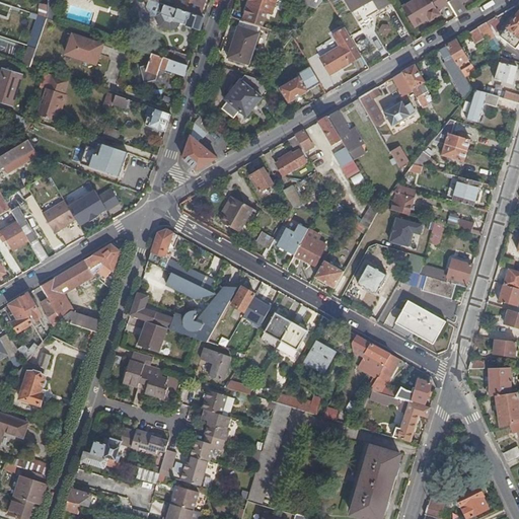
[(199,30),(204,17),(200,16),(180,9),(172,7),(152,0),(148,0),(145,9),(149,17),(156,20),(161,29),(170,32),(178,28),(180,23),(199,30)]
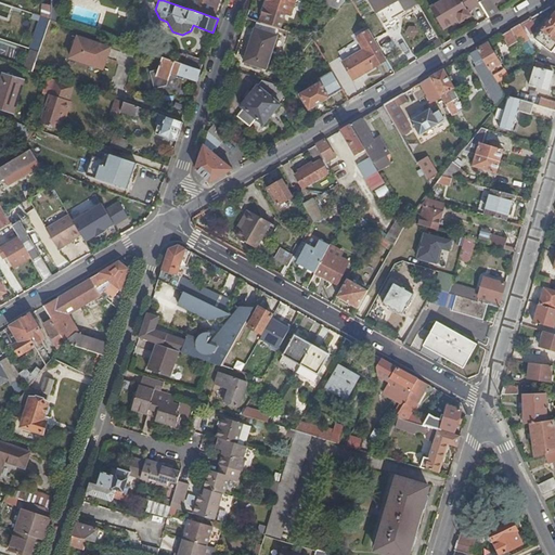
[(185,0),(184,8),(193,10),(195,2),(190,0),(185,0)]
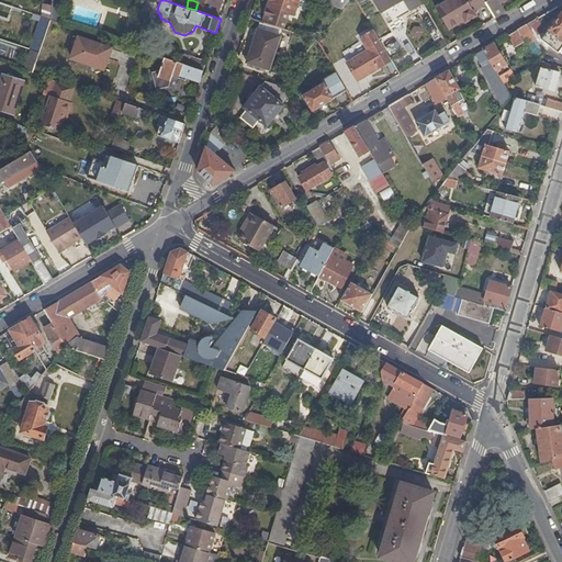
[(217,4),(218,0),(198,0),(198,2),(195,10),(216,18),(220,6),(217,4)]
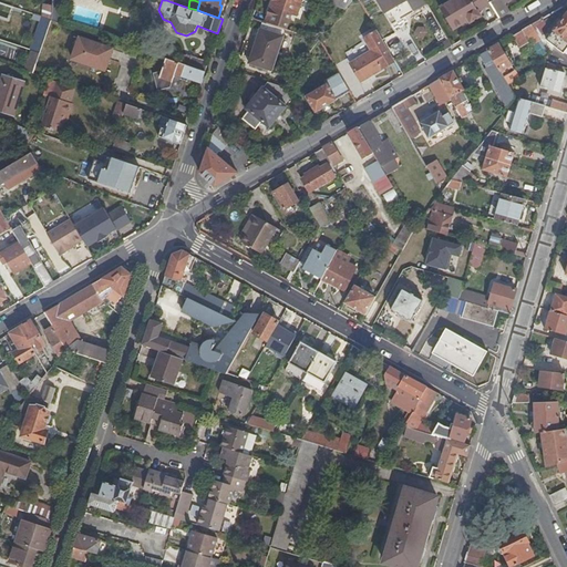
[(297,17),(301,0),(270,0),(264,23),(287,31),(291,14),(297,17)]
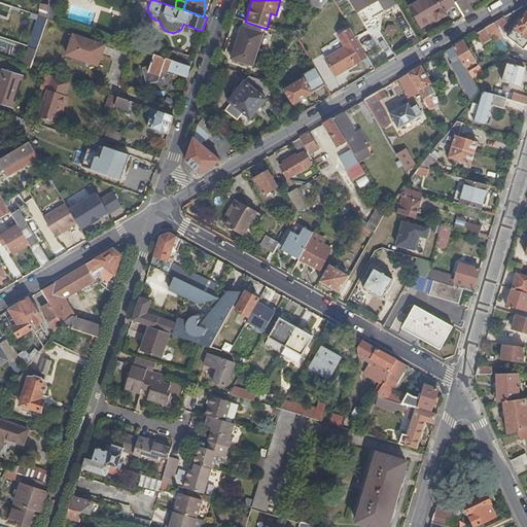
[(319,9),(326,0),(308,0),(307,3),(319,9)]
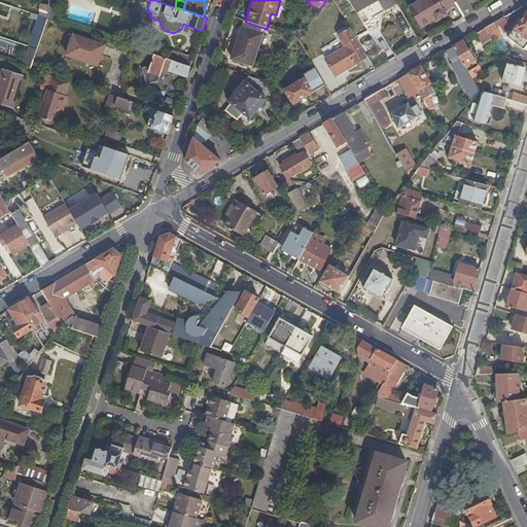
[(350,0),(357,12),(378,0),(377,0),(350,0)]
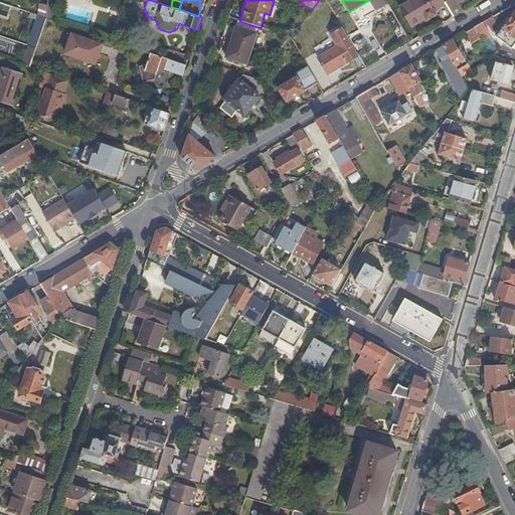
[(446,3),(443,0),(407,0),(396,7),(407,27),(418,21),(417,19),(422,17),(422,19),(423,21),(435,15),(432,11),(446,3)]
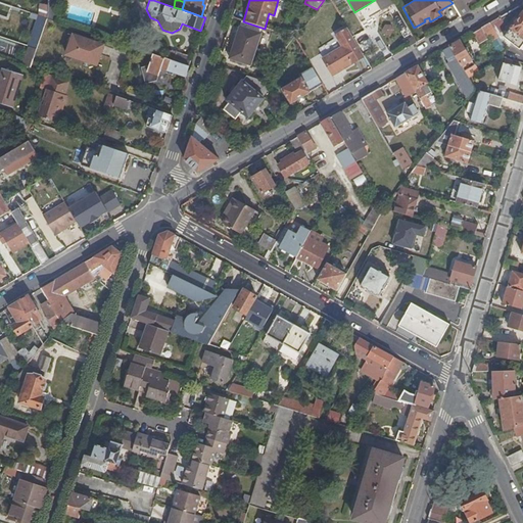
[(461,16),(470,11),(465,1),(466,0),(449,0),(453,3),(461,16)]
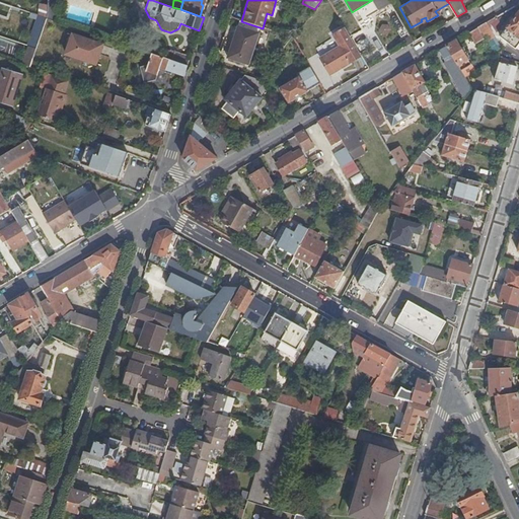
[(47,18),(48,4),(40,2),(39,15),(40,15),(47,18)]
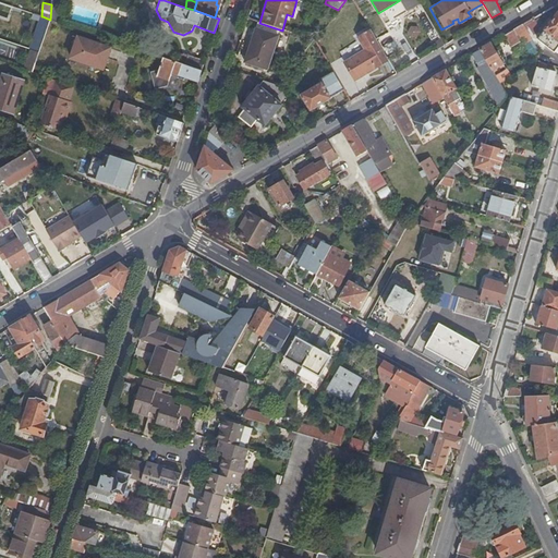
[(557,11),(536,39),(554,52),(557,46),(557,11)]
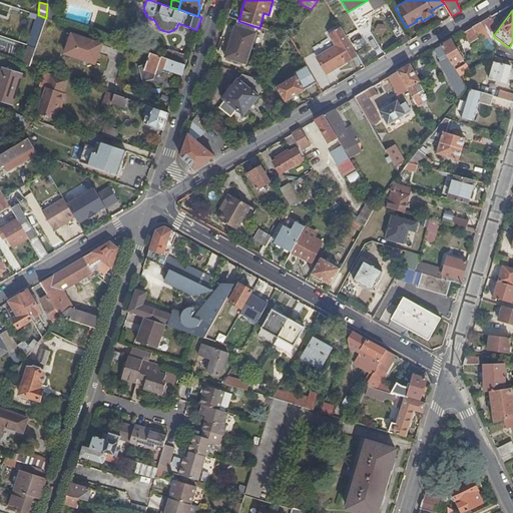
[(41,34),(46,18),(39,15),(38,19),(34,31),(41,34)]
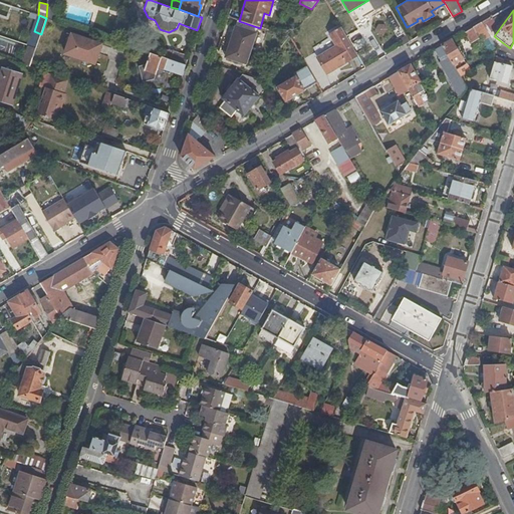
[(493,23),(490,17),(472,27),(479,39),(482,44),(490,39),(484,28),(493,23)]
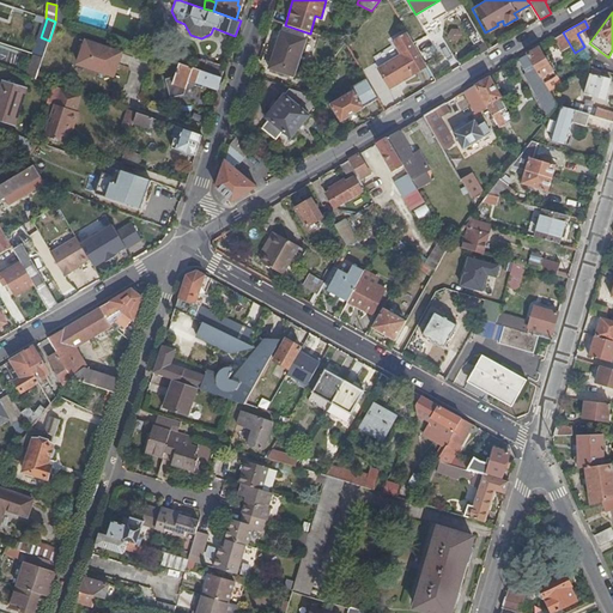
[(49,72),(65,24),(55,22),(49,41),(43,59),(40,70),(49,72)]
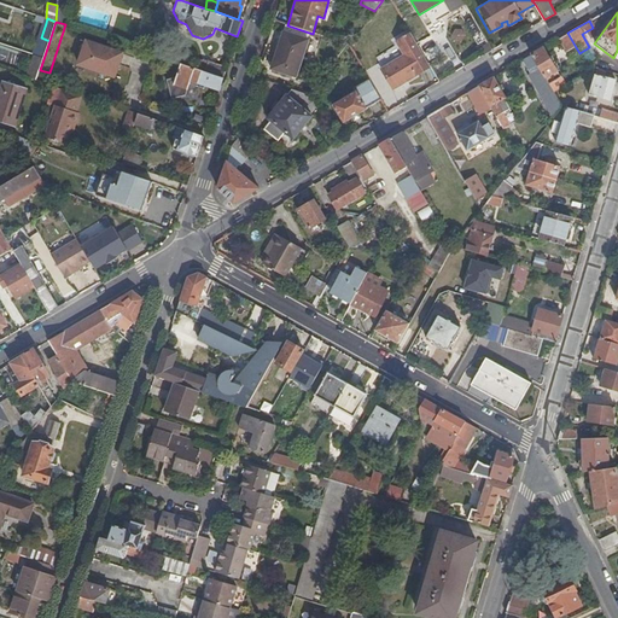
[(283,52),(275,70),(296,77),(308,40),(285,31),(278,51),(283,52)]
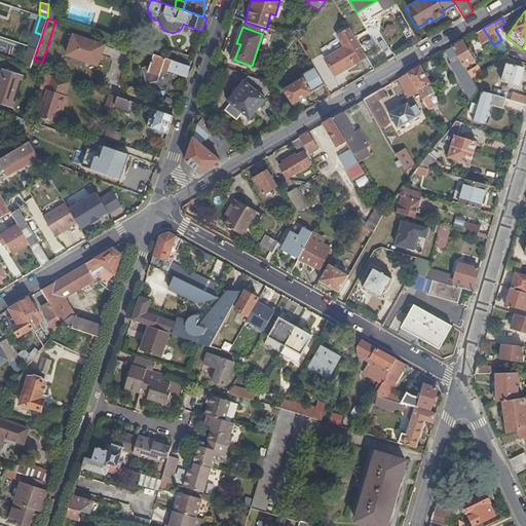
[(366,58),(357,40),(348,28),(336,36),(343,48),(325,59),(335,76),(366,58)]
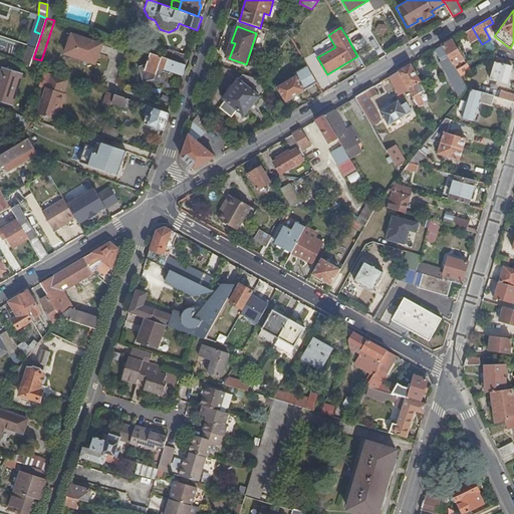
[(472,27),(464,32),(471,44),(479,39),(472,27)]
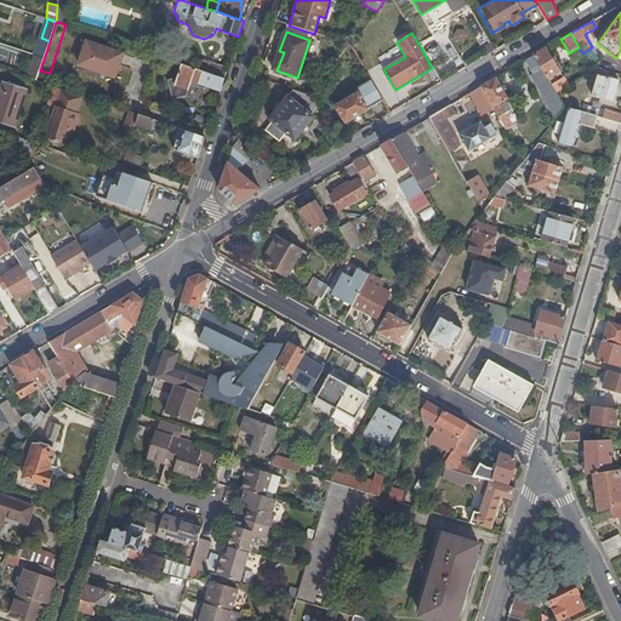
[(80,64),(121,78),(131,50),(90,36),(80,64)]
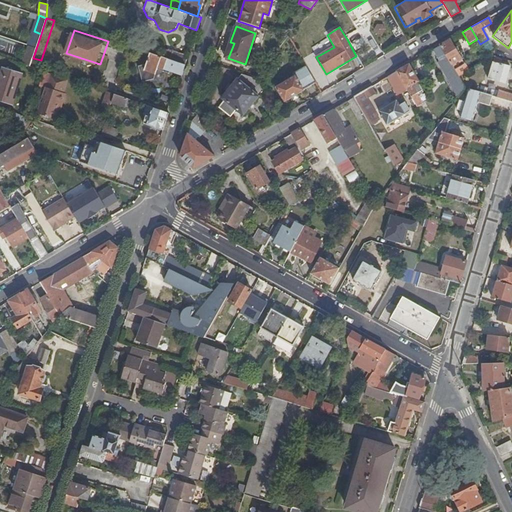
[(36,49),(41,34),(34,31),(29,46),(36,49)]
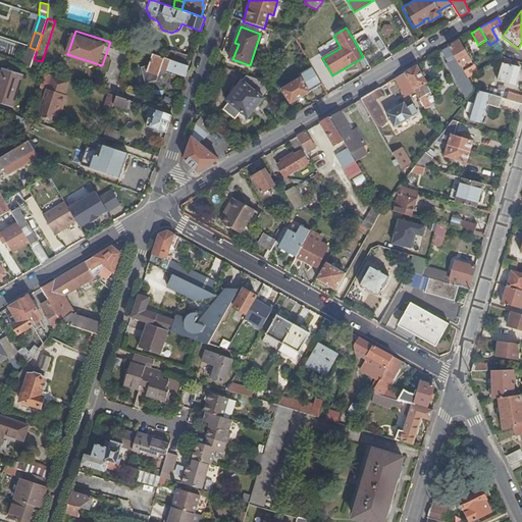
[(448,47),(456,59),(461,69),(463,71),(472,66),(473,65),(459,40),(448,47)]
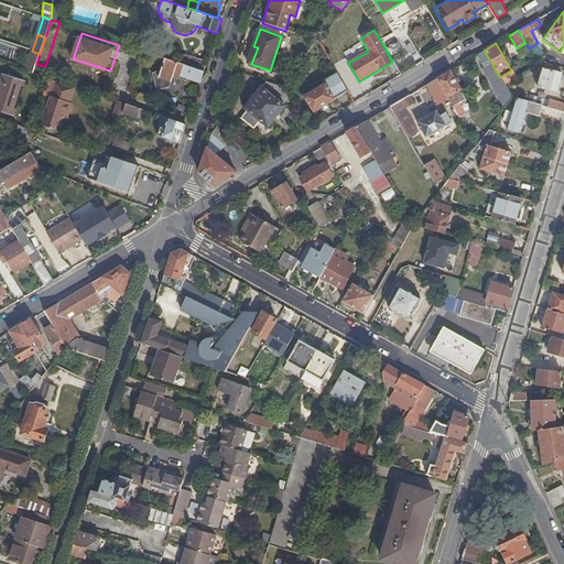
[(248,63),(251,64),(258,47),(253,46),(248,63)]
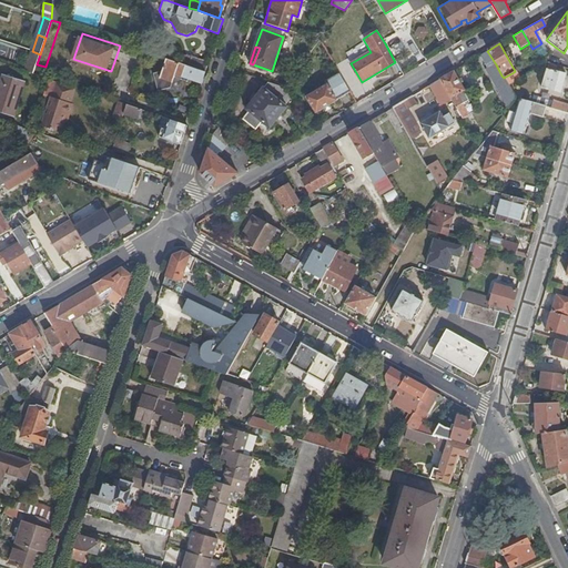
[(37,64),(40,54),(32,51),(26,71),(34,73),(37,64)]
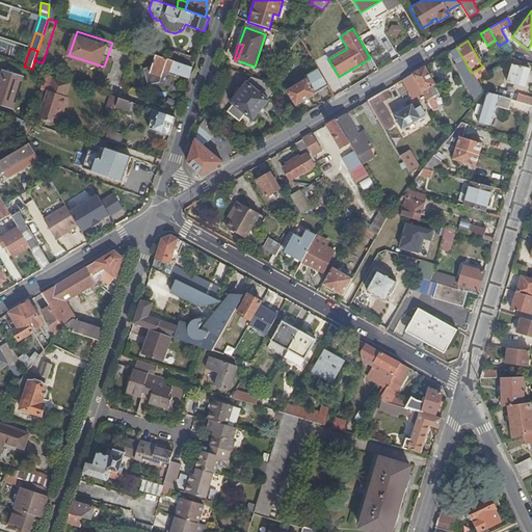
[(464,60),(456,48),(450,52),(463,75),(470,71),(464,60)]
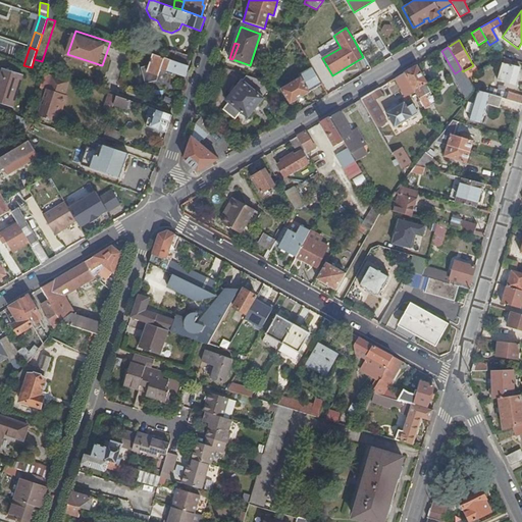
[(189,66),(192,57),(176,51),(173,61),(189,66)]
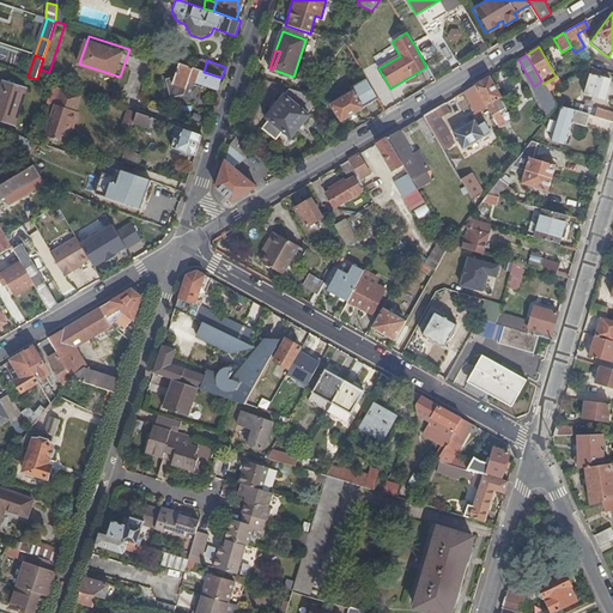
[(217,90),(222,78),(204,72),(180,64),(173,84),(186,89),(188,83),(195,85),(196,83),(217,90)]
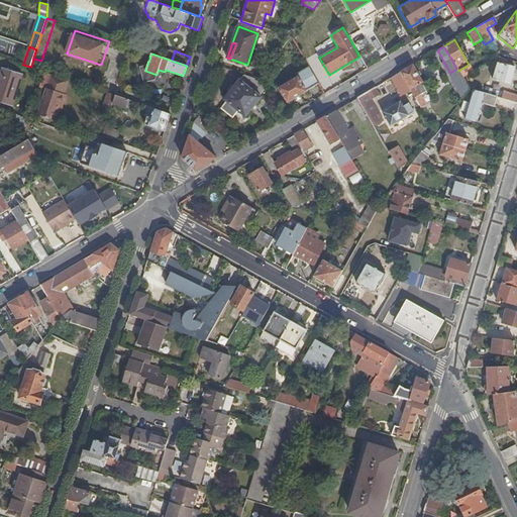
[(505,65),(506,60),(499,58),(492,79),(509,84),(514,67),(505,65)]
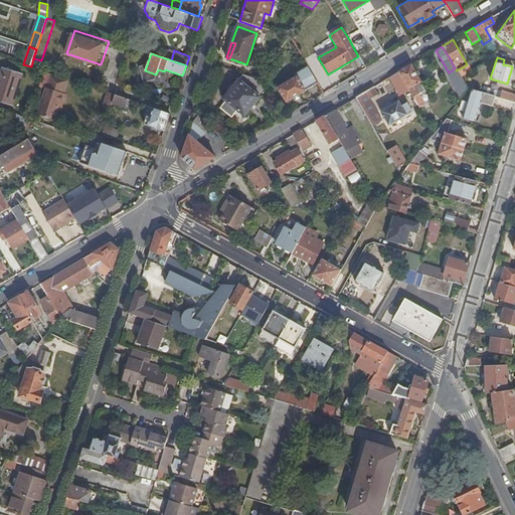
[(398,72),(408,90),(418,107),(424,103),(414,86),(421,81),(410,64),(398,72)]
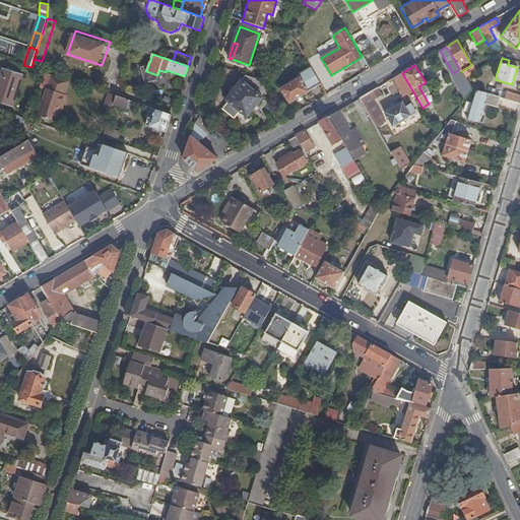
[(474,71),(470,66),(461,71),(464,77),(469,74),(474,71)]
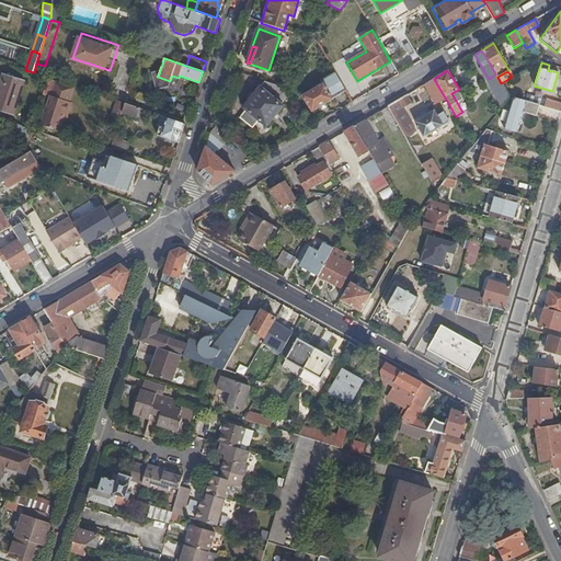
[(25,80),(4,72),(0,87),(0,110),(13,115),(25,80)]
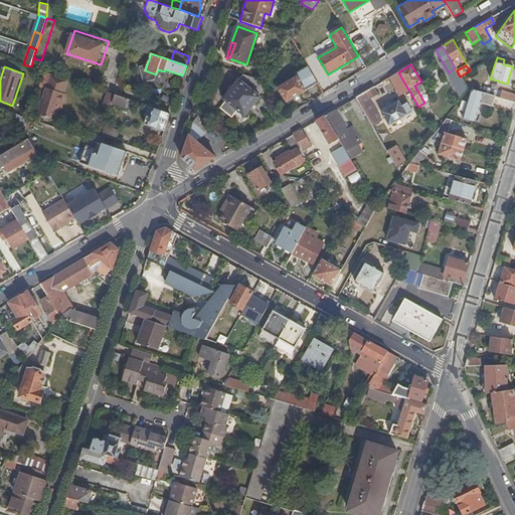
[(308,67),(278,86),(287,102),(305,91),(305,90),(316,82),(308,67)]
